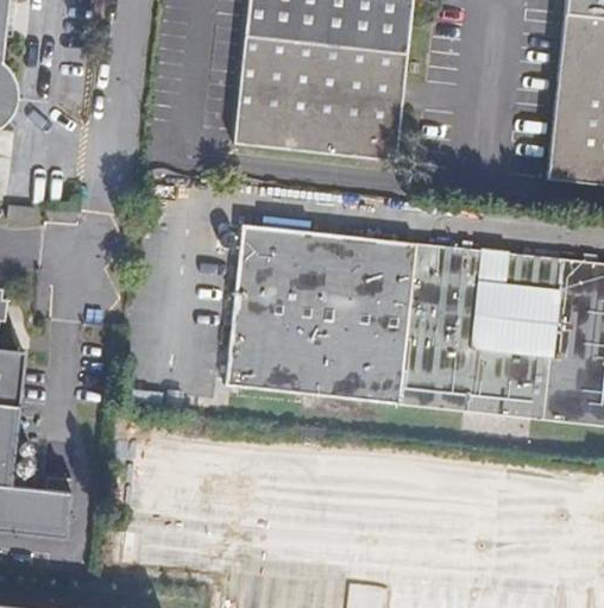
[(0,0),(0,123),(1,123),(10,118),(17,108),(20,95),(20,77),(14,66),(6,56),(10,29),(13,0),(0,0)]
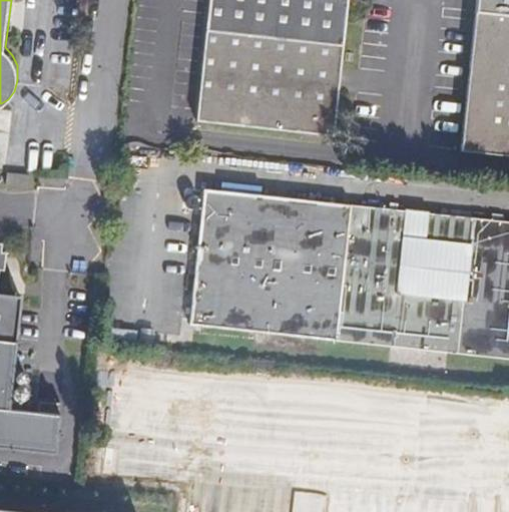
[(346,0),(209,0),(196,116),(332,131),(346,0)]
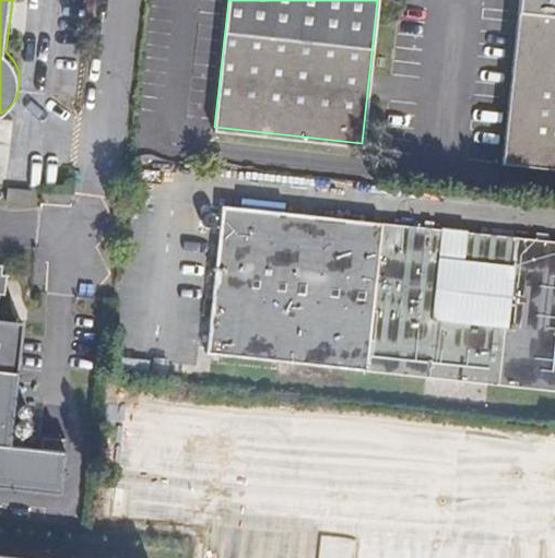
[(554,0),(521,0),(505,161),(554,166),(554,0)]
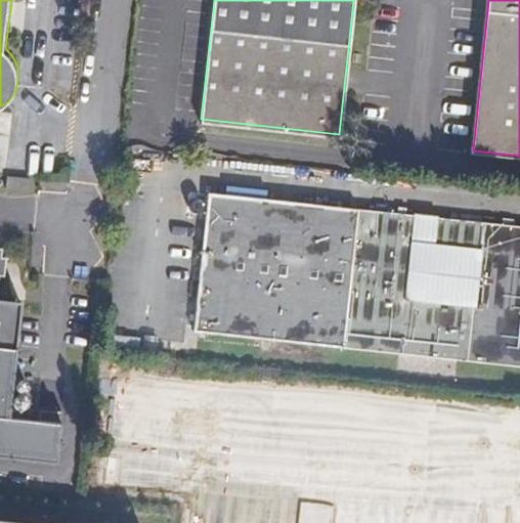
[(32,176),(9,176),(9,187),(32,188),(32,176)]
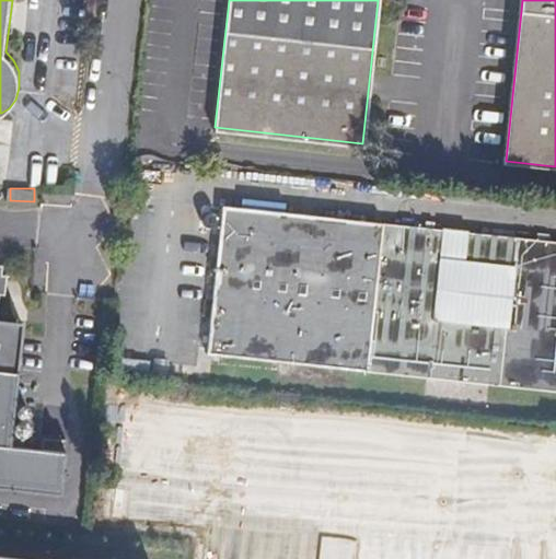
[(555,242),(227,206),(210,354),(555,392),(555,242)]
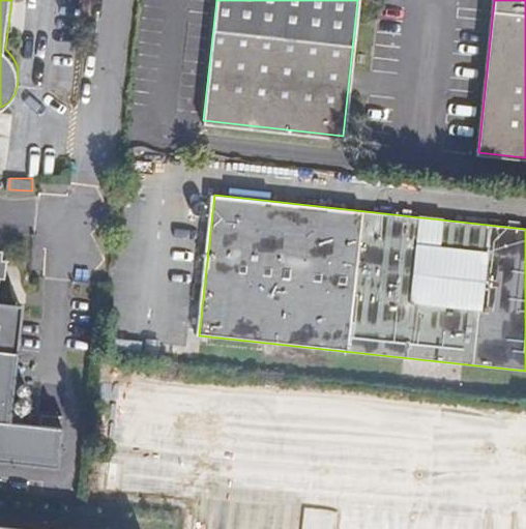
[(0,460),(61,467),(64,423),(11,421),(18,304),(0,301),(0,276),(2,277),(4,257),(0,257),(1,247),(0,246),(0,460)]
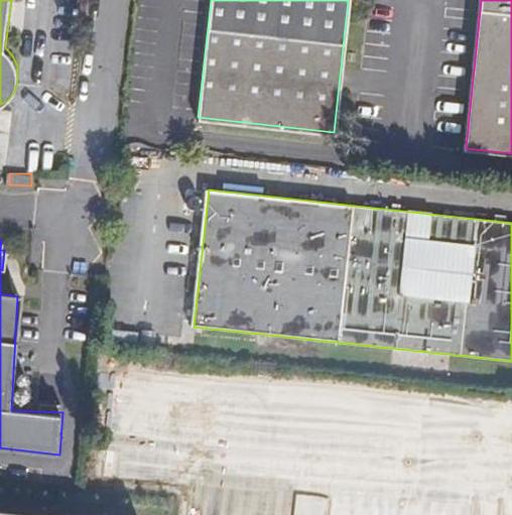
[(167,333),(124,329),(123,339),(166,343),(167,333)]
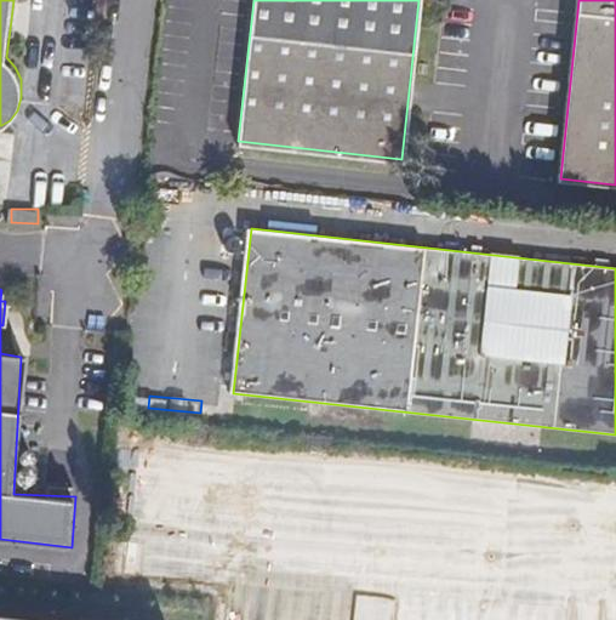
All buildings are outlined.
